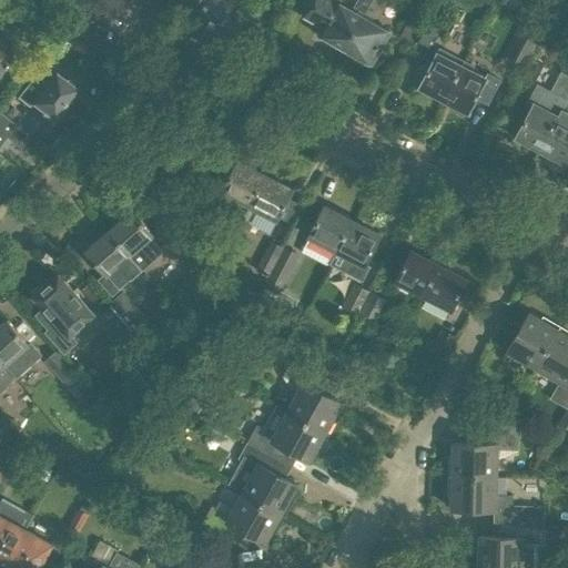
[(344,49),(372,0),(357,0),(353,10),(341,3),(342,0),(315,0),(305,17),(325,28),(321,36),(344,49)]
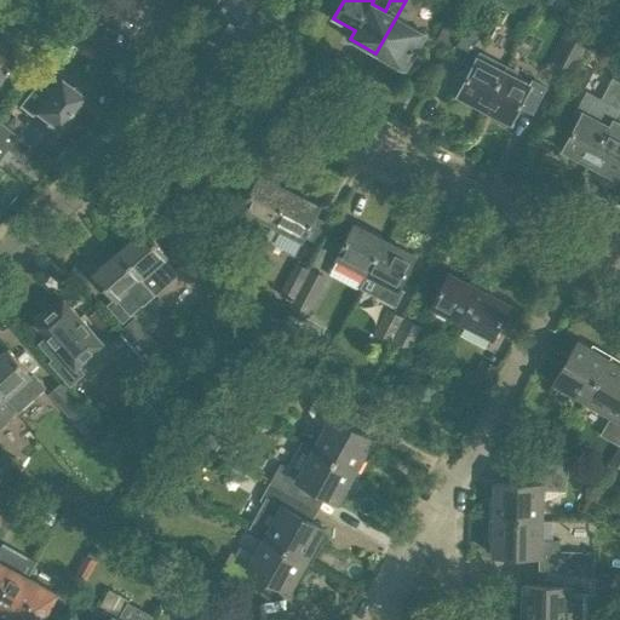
[(406,0),(375,53),(405,69),(424,33),(406,22),(412,11),(418,13),(424,0),(406,0)]
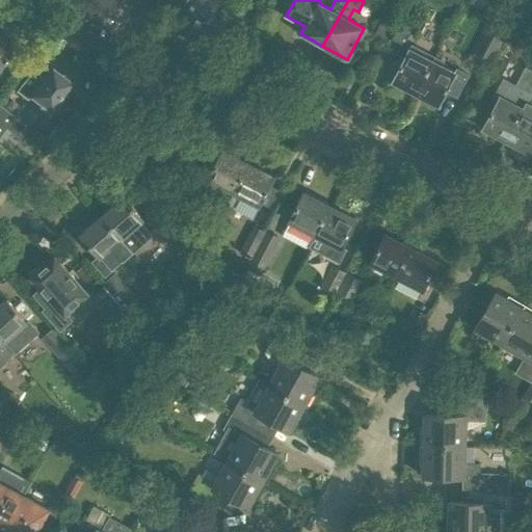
[(387,41),(396,22),(384,16),(374,34),(387,41)]
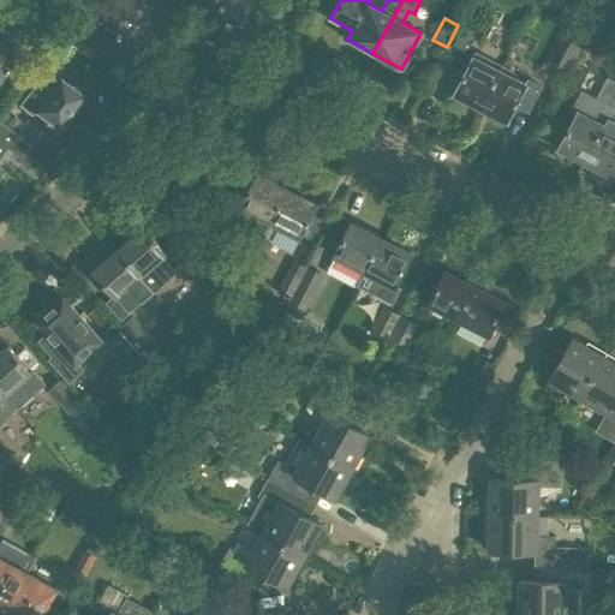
[(481,28),(463,18),(449,45),(467,54),(481,28)]
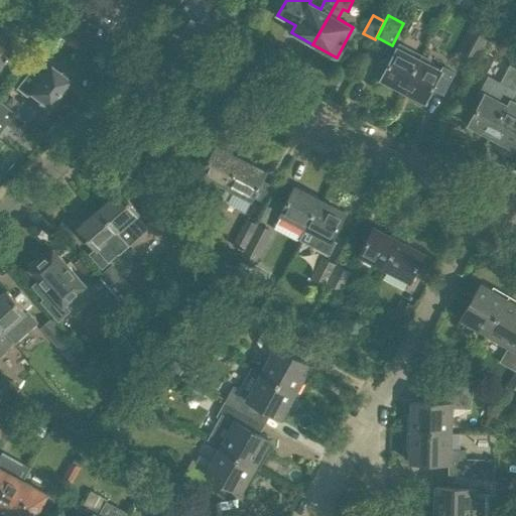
[(475,62),(489,36),(474,28),(460,54),(475,62)]
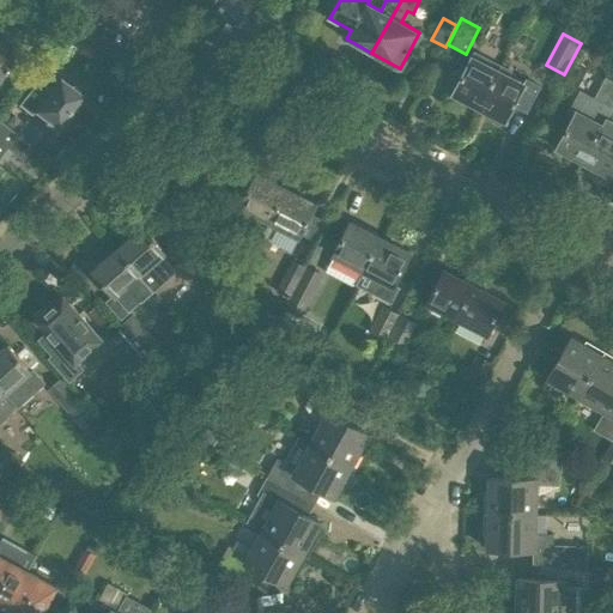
[(0,80),(13,55),(0,47),(0,80)]
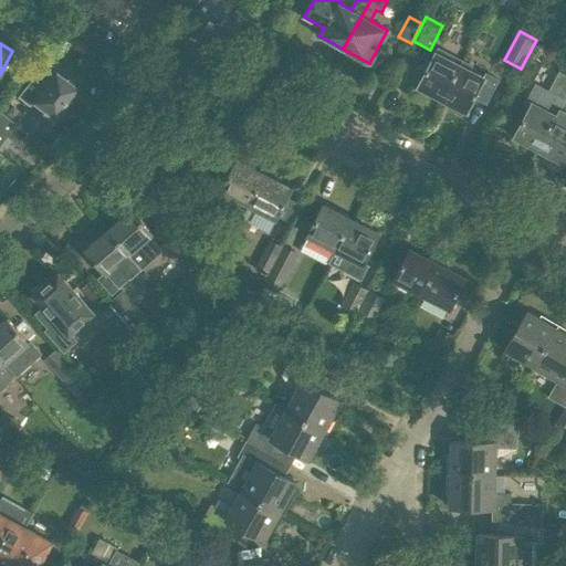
[(418,86),(442,98),(462,59),(439,46),(429,66),(425,63),(419,65),(413,75),(415,81),(420,83),(418,86)]
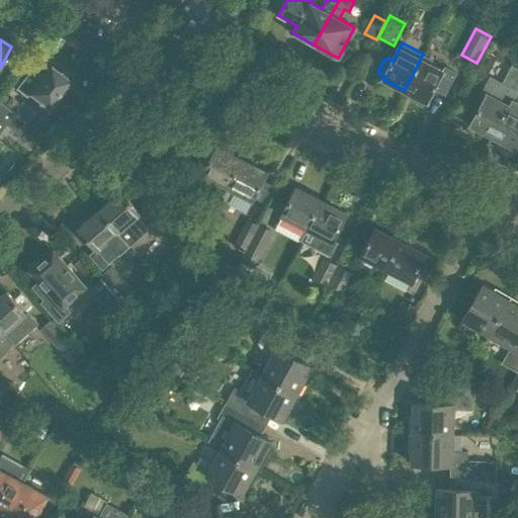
[(488,77),(497,60),(485,53),(476,70),(488,77)]
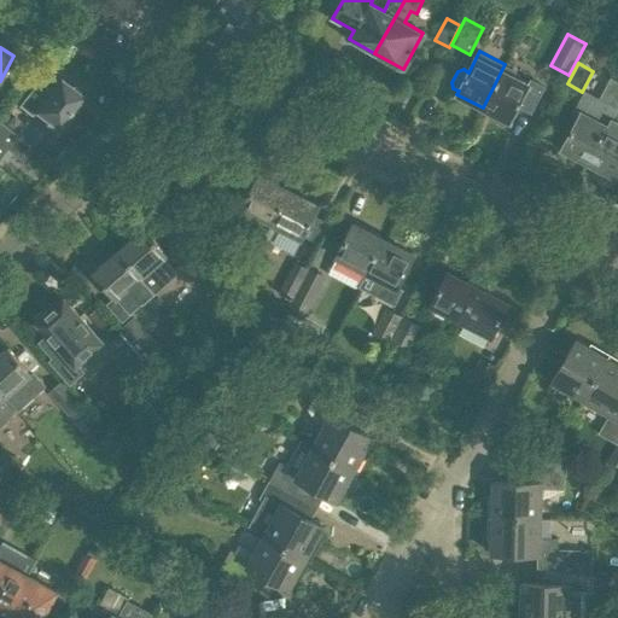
[(528,85),(514,77),(518,71),(505,64),(483,108),(511,122),(519,106),(531,112),(544,87),(531,80),(528,85)]
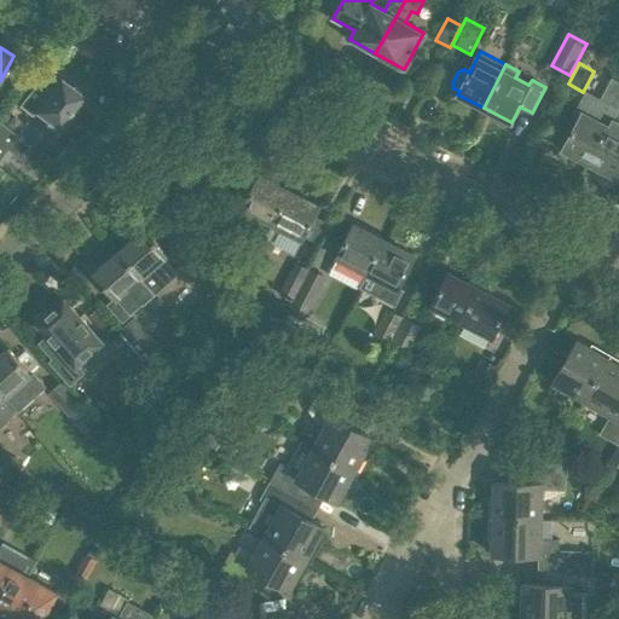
[(590,163),(618,106),(618,81),(612,77),(601,99),(606,102),(599,115),(601,116),(599,121),(582,113),(563,149),(590,163)]
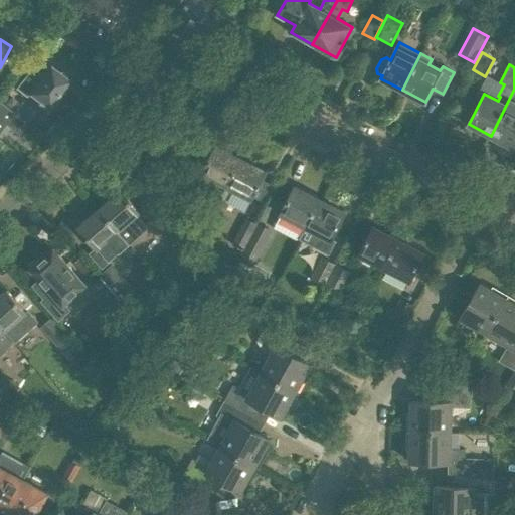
[(69,80),(49,65),(41,75),(32,67),(16,88),(26,97),(29,93),(49,108),(69,80)]
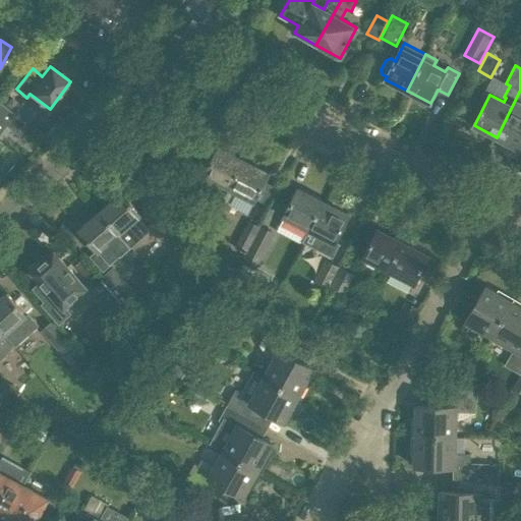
[(519,149),(520,143),(520,90),(497,137),(519,149)]
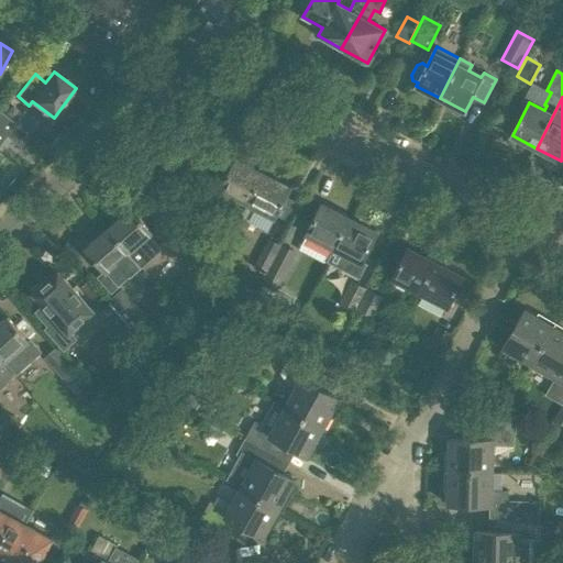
[(30,134),(37,123),(35,120),(23,111),(14,123),(26,132),(30,134)]
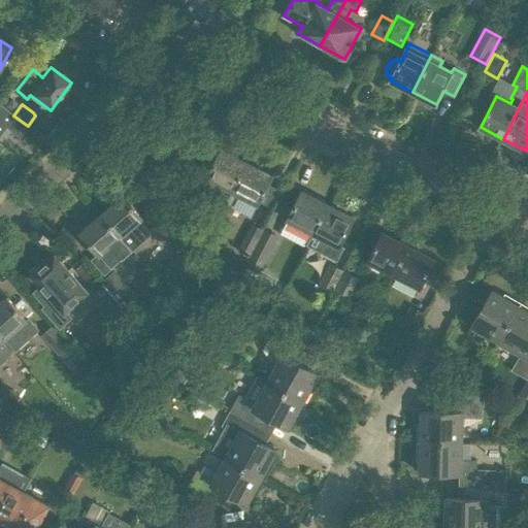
[(0,133),(13,116),(0,105),(0,133)]
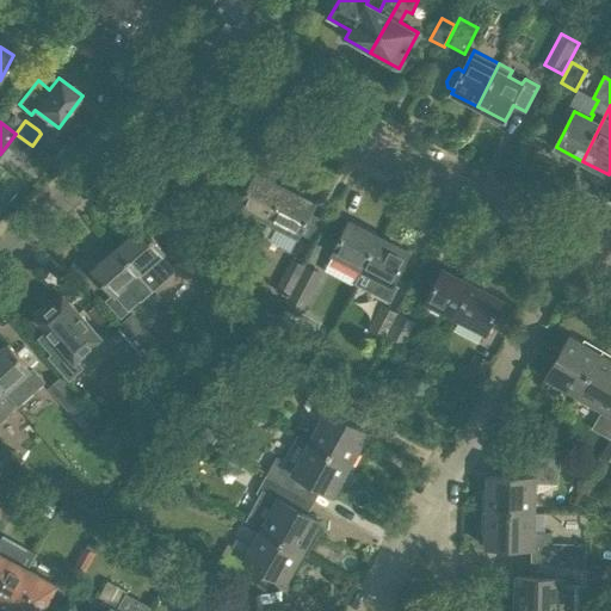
[(269,221),(285,189),(255,174),(240,205),(269,221)]
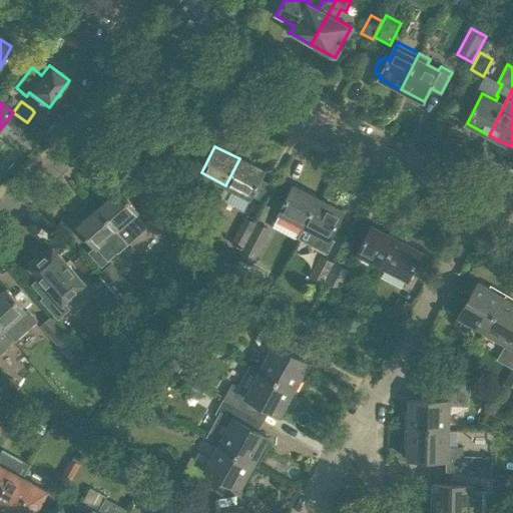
[(245,210),(251,198),(266,171),(239,158),(225,185),(226,185),(220,198),(245,210)]
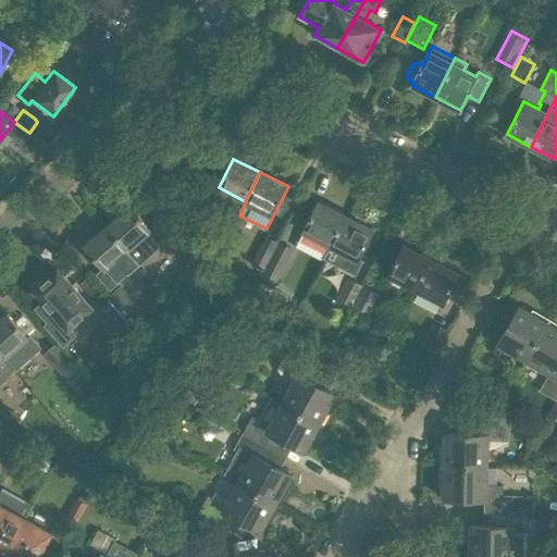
[(330,244),(345,215),(319,202),(304,231),(330,244)]
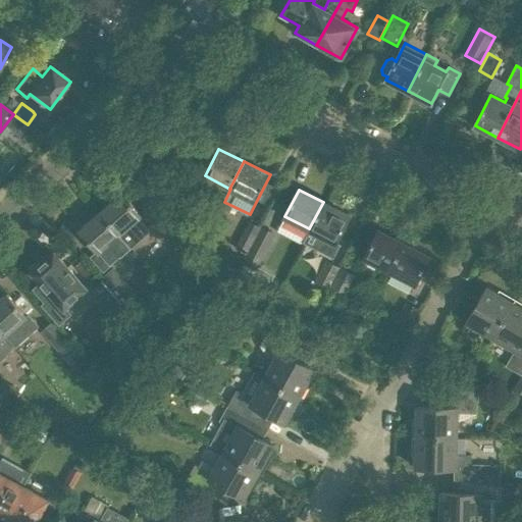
[(142,214),(121,192),(101,211),(132,247),(155,225),(144,212),(142,214)]
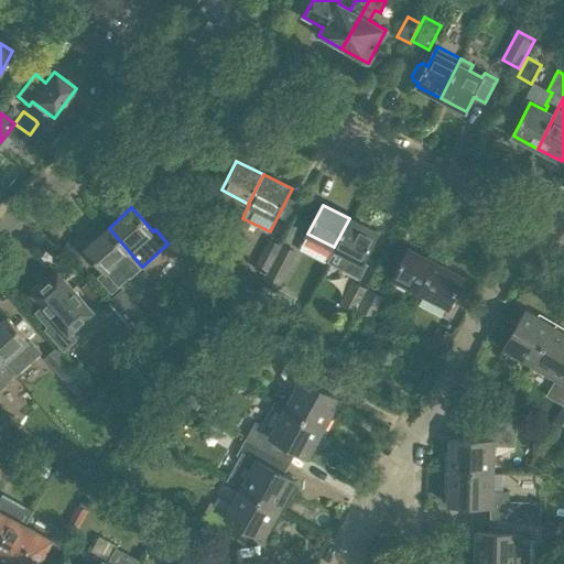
[(355,277),(362,262),(378,232),(349,218),(334,247),(335,248),(327,262),(355,277)]
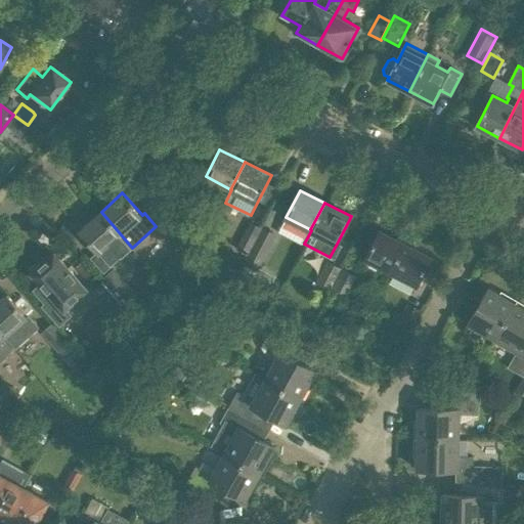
[(175,217),(198,242),(209,231),(187,207),(175,217)]
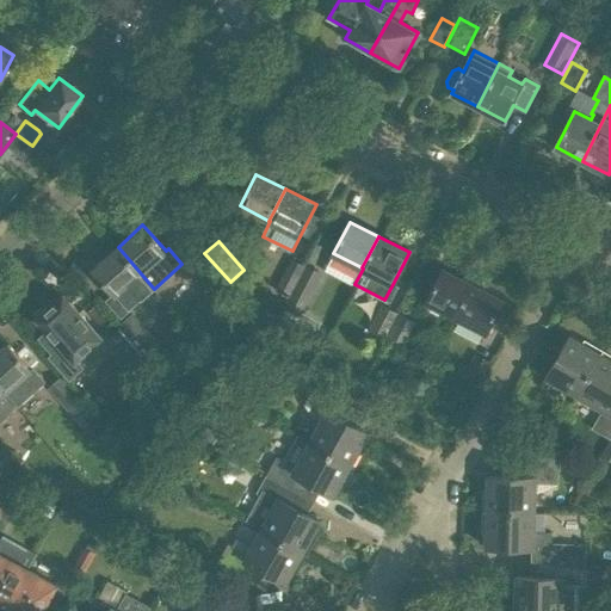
[(154,289),(118,247),(92,270),(117,296),(129,285),(142,300),(154,289)]
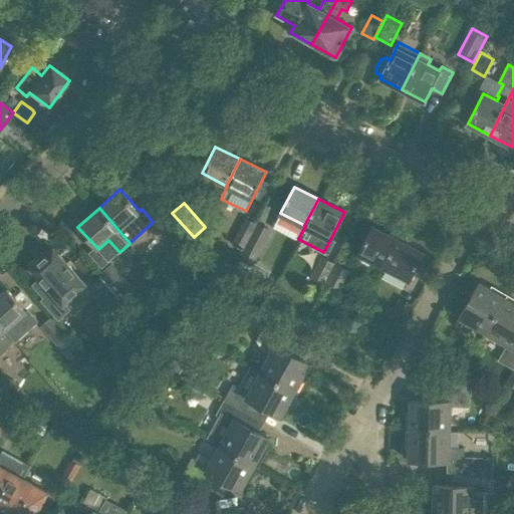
[(189,243),(167,215),(156,224),(171,242),(174,239),(183,249),(189,243)]
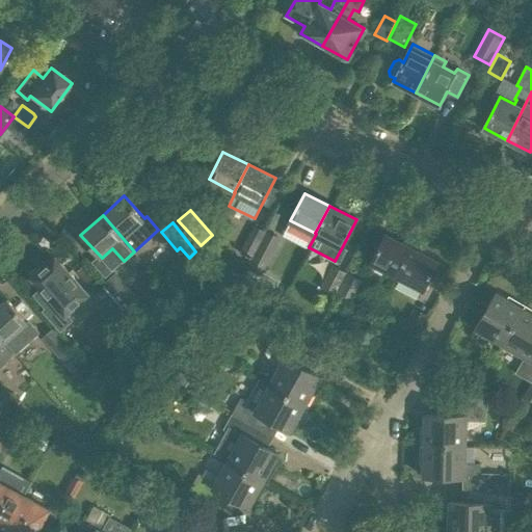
[(251,259),(266,231),(255,224),(240,254),(251,259)]
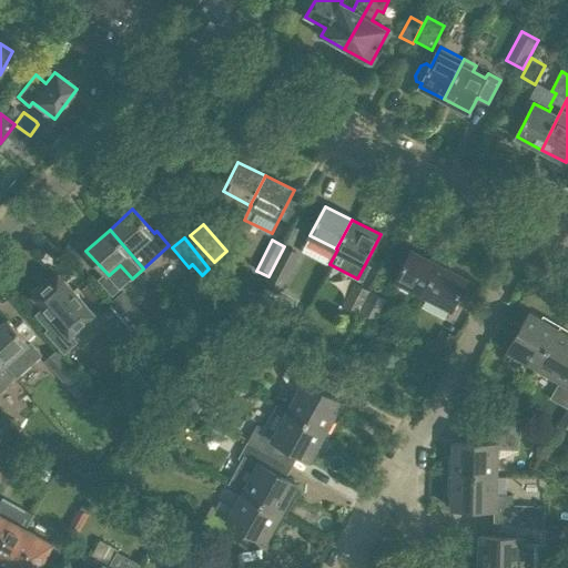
[(287,280),(300,255),(285,247),(269,281),(280,286),(284,277),(287,280)]
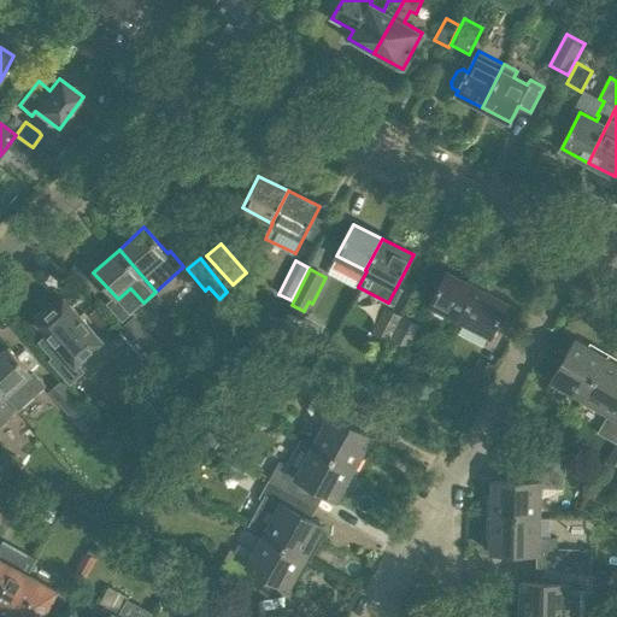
[(462,319),(477,288),(447,272),(432,305),(462,319)]
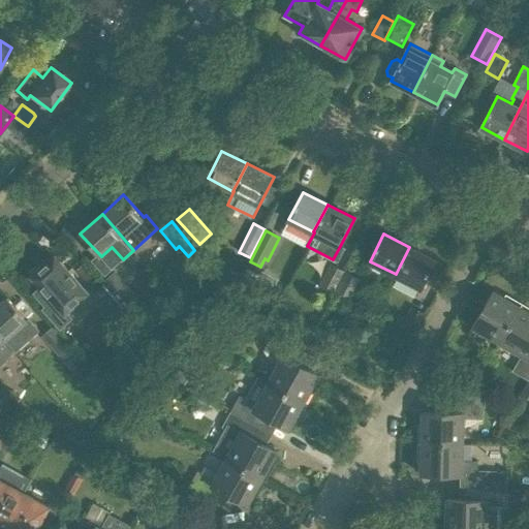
[(422,287),(435,260),(409,247),(396,274),(422,287)]
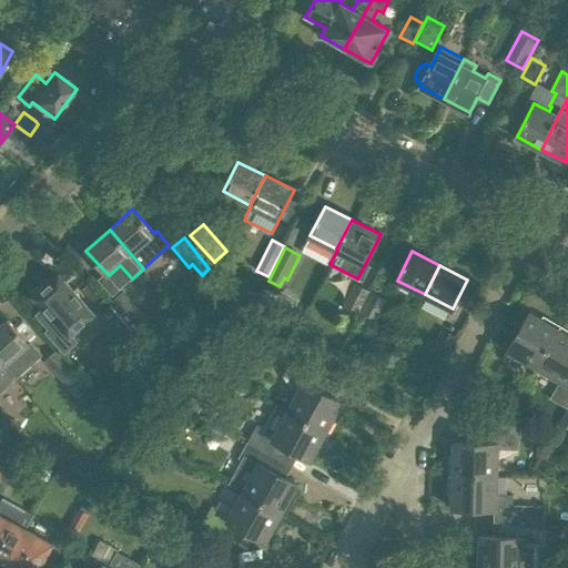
[(94,315),(83,302),(83,301),(59,274),(34,296),(44,307),(37,314),(50,330),(47,332),(67,354),(79,343),(72,335),(94,315)]
